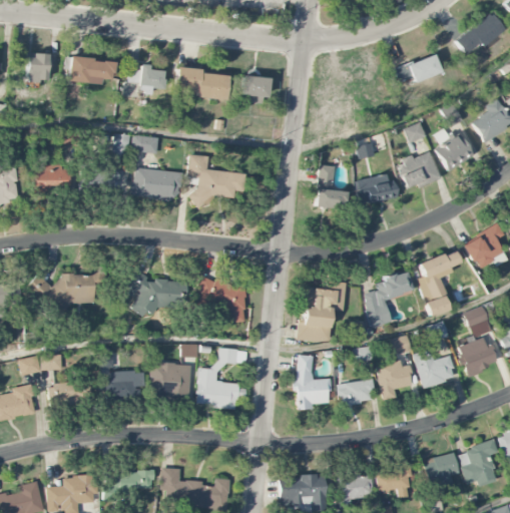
[(490,50),(507,37),(489,14),(454,40),(466,55),(483,42),(490,50)]
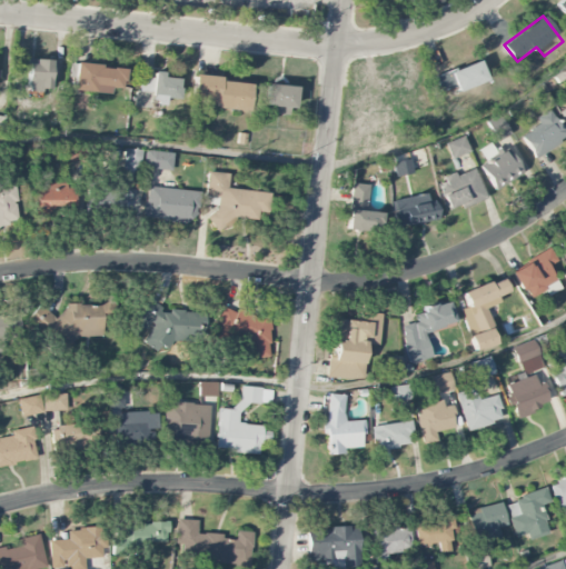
[(30,90),(53,90),(55,61),(31,60),(30,90)]
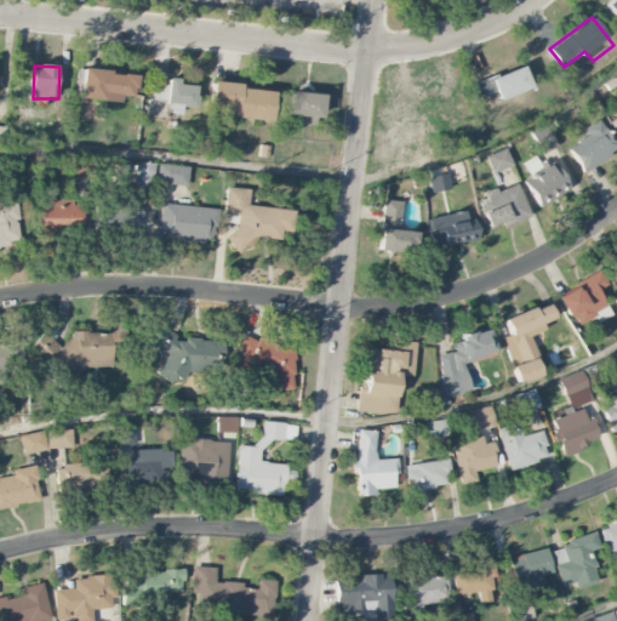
[(502,100),(533,87),(525,66),(491,80),(490,77),(476,83),(484,100),(500,93),(502,100)]
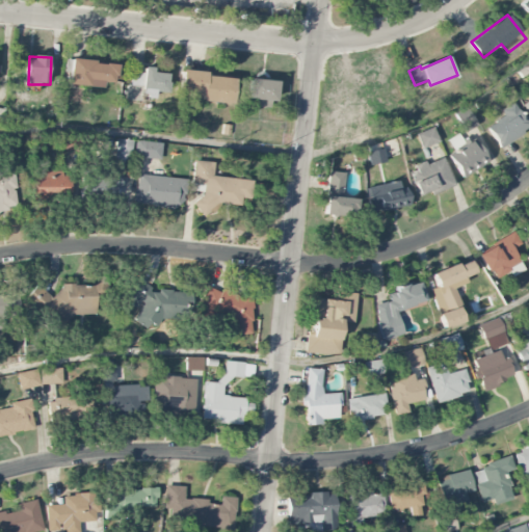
[(118,63),(73,59),(71,84),(104,87),(104,82),(116,83),(118,63)]
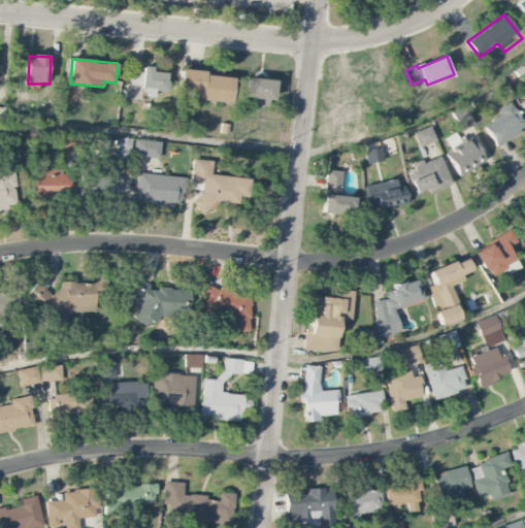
[(133,71),(132,84),(128,84),(127,99),(142,100),(142,94),(155,95),(155,91),(168,92),(169,73),(153,72),(154,67),(144,66),(143,72),(133,71)]
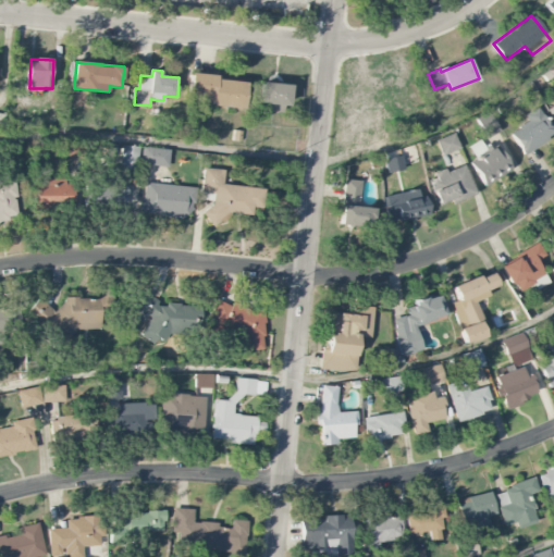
[(245,109),(248,83),(218,79),(218,76),(193,73),(191,96),(213,99),(212,106),(245,109)]
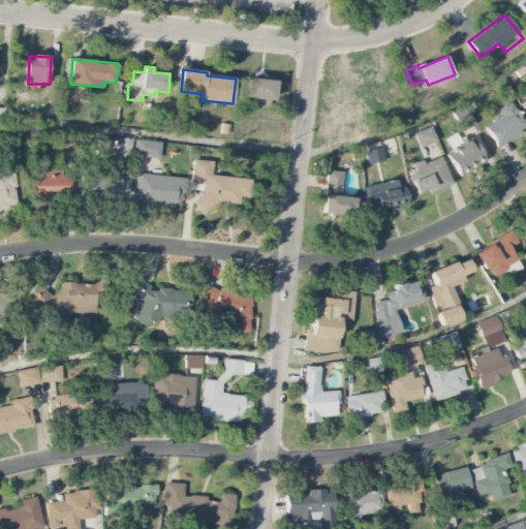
[(274,106),(275,80),(250,79),(249,105),(274,106)]
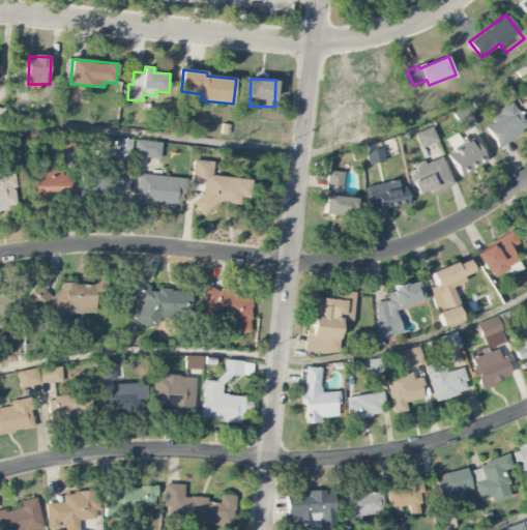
[(505,117),(489,124),(499,146),(526,133),(526,123),(517,101),(501,109),(505,117)]
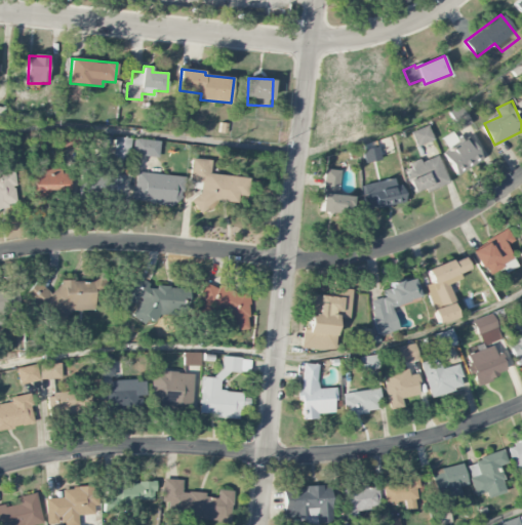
[(460,130),(473,124),(464,106),(451,112),(460,130)]
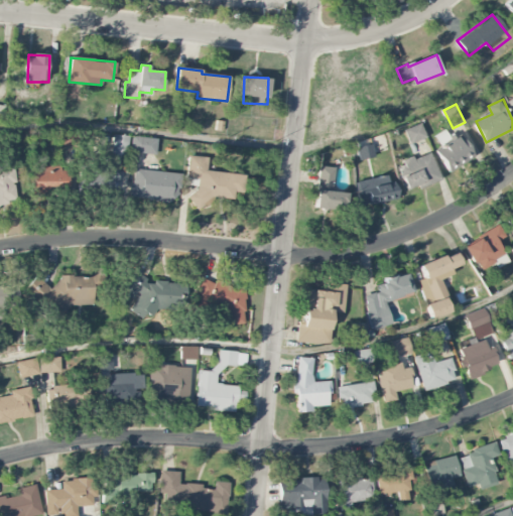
[(406,129),(412,144),(428,137),(422,123),(406,129)]
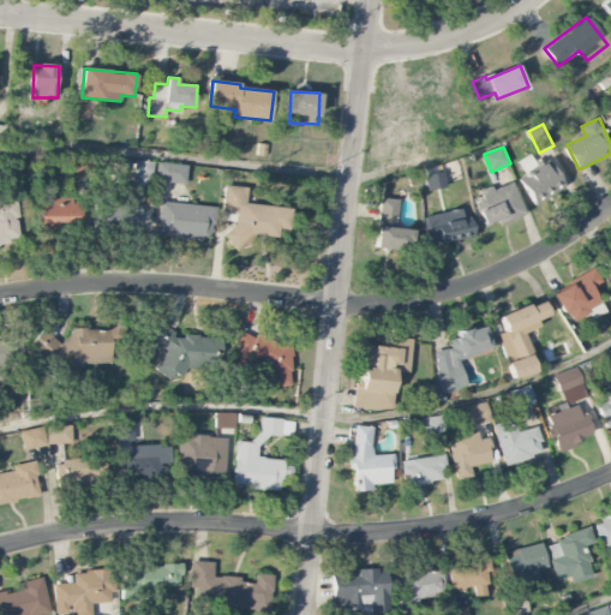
[(520,179),(537,206),(567,186),(550,160),(520,179)]
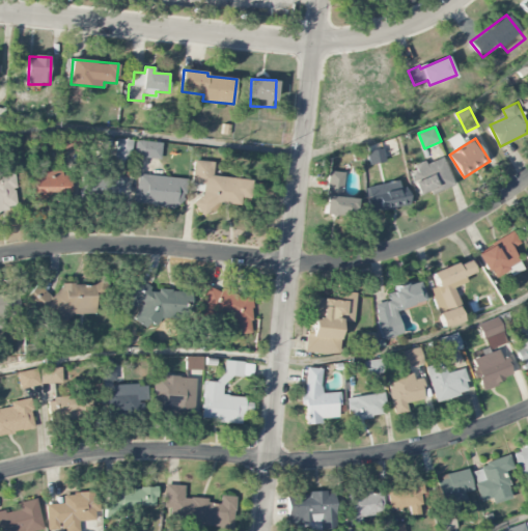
[(135,139),(118,139),(117,164),(134,165),(135,139)]
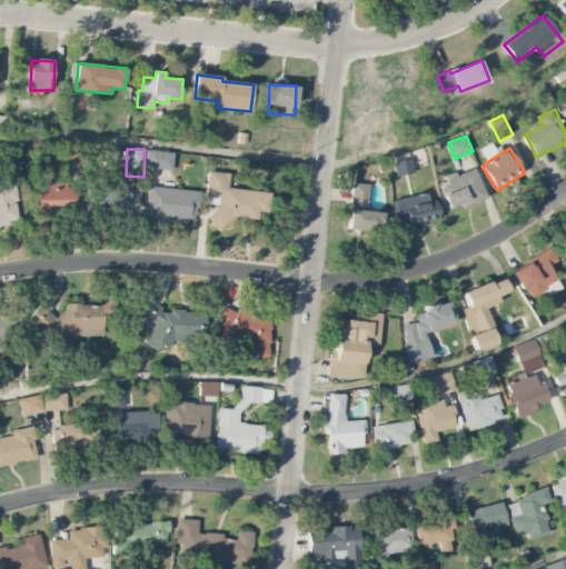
[(174,171),(176,153),(149,149),(147,167),(174,171)]
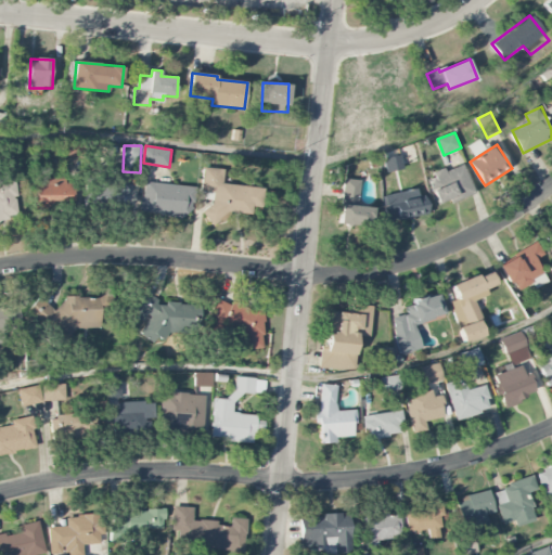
[(405,168),(402,156),(381,159),(383,171),(405,168)]
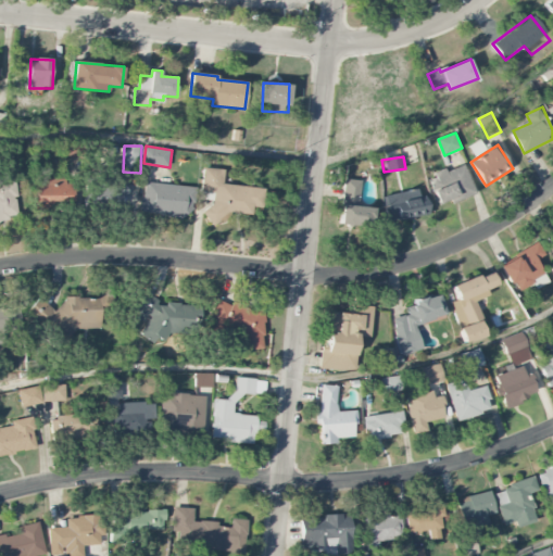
[(477,193),(465,165),(448,172),(447,169),(428,177),(440,204),(452,199),(453,204),(477,193)]
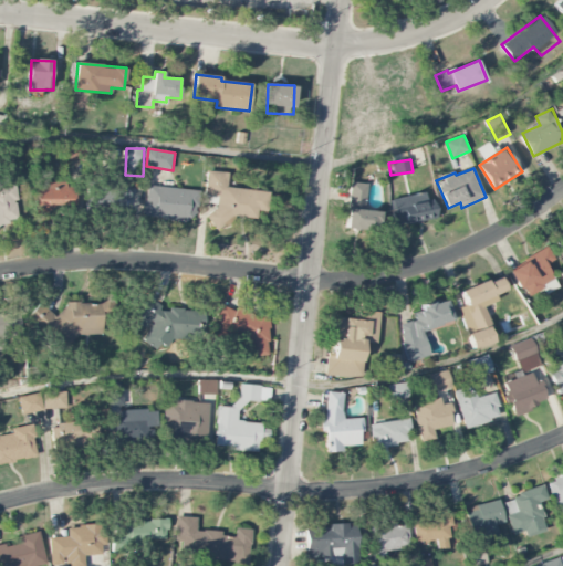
[(229,188),(230,173),(209,170),(207,196),(217,196),(215,224),(236,227),(236,217),(259,219),(259,211),(269,211),(271,191),(229,188)]
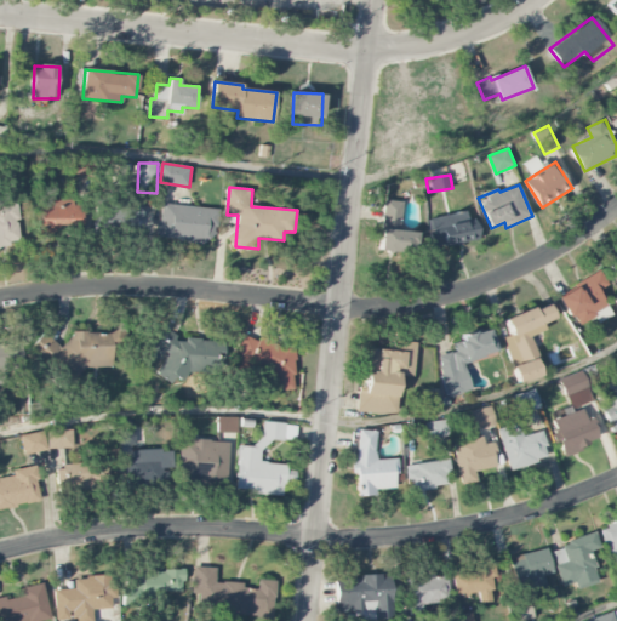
[(449,211),(446,195),(430,198),(433,214),(449,211)]
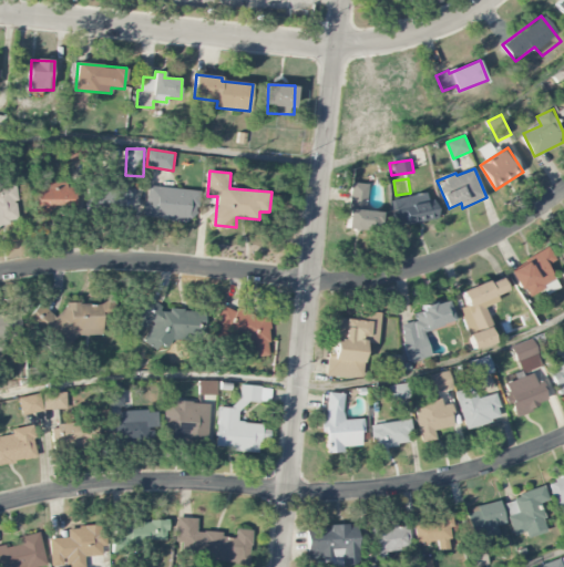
[(57,182),(38,183),(40,218),(52,217),(52,210),(79,209),(78,184),(57,185),(57,182)]
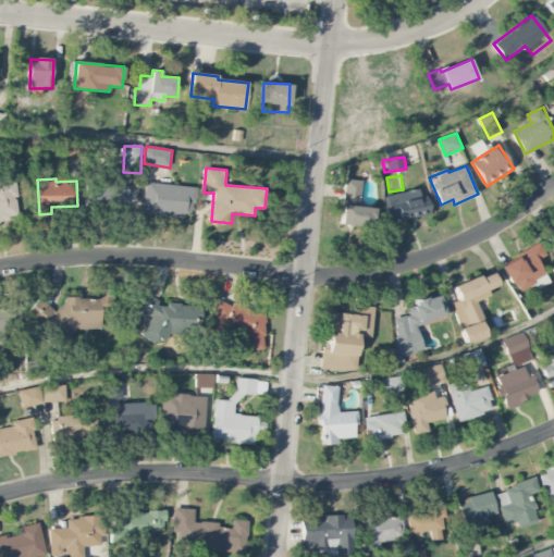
[(341,223),(373,229),(377,208),(360,206),(365,182),(348,178),(341,223)]
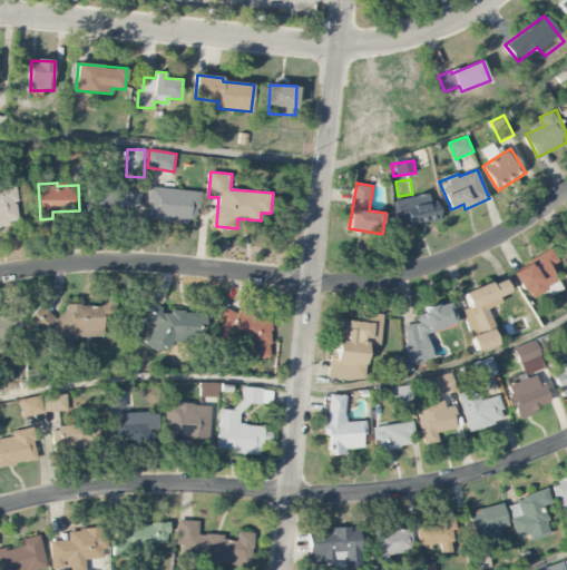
[(0,232),(22,227),(18,202),(21,202),(19,185),(0,187),(0,232)]
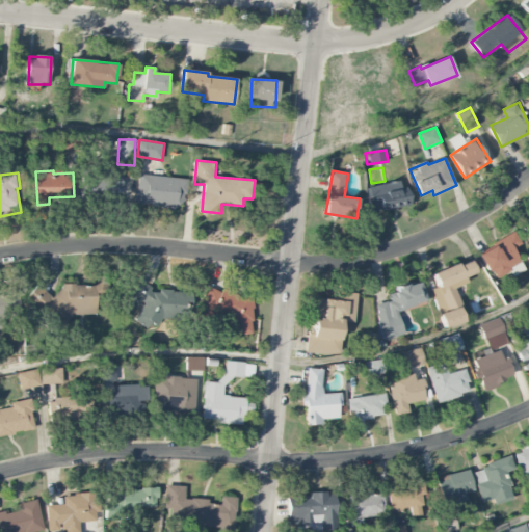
[(121,203),(125,180),(89,173),(85,195),(121,203)]
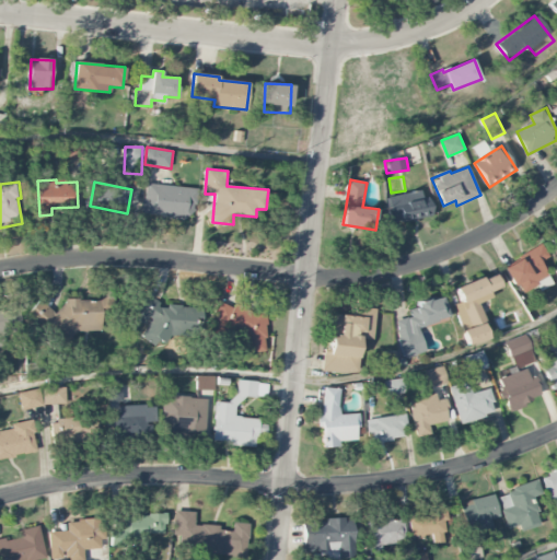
[(143,214),(194,221),(197,189),(148,183),(143,214)]
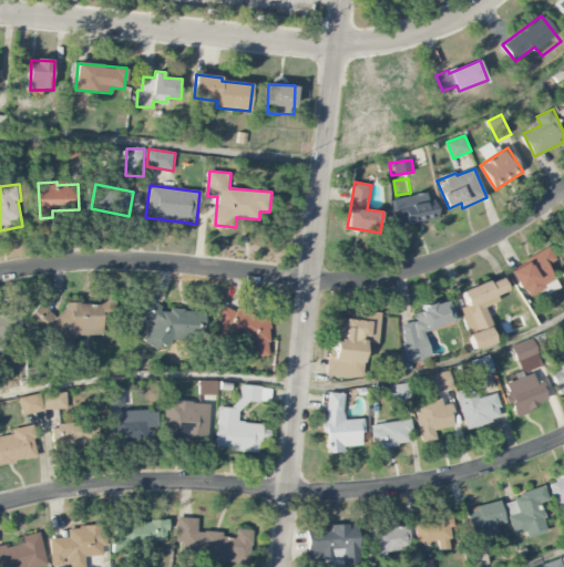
[(439,218),(433,192),(393,199),(399,226),(439,218)]
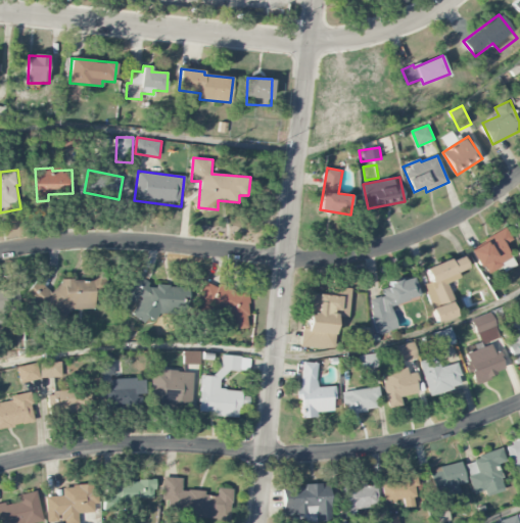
[(514,240),(508,229),(470,249),(480,268),(485,265),(490,274),(504,268),(506,272),(517,266),(506,244),(514,240)]
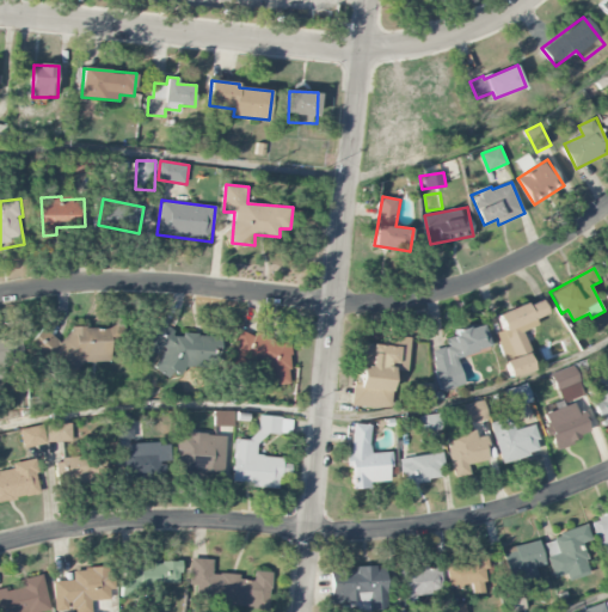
[(499,313),(504,331),(497,334),(507,359),(505,359),(513,378),(538,369),(524,331),(539,326),(536,318),(546,314),(541,299),(499,313)]
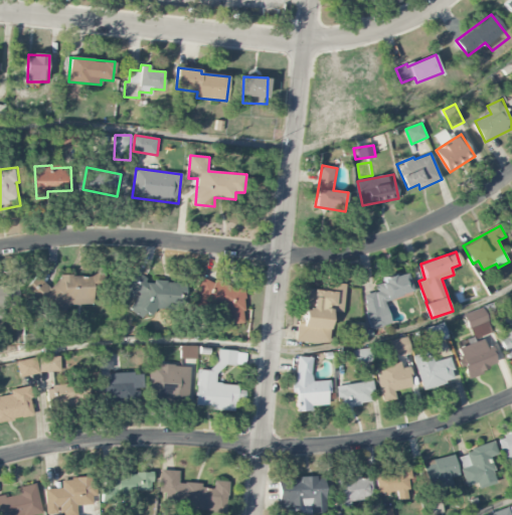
[(185,284),(148,279),(148,277),(136,272),(135,272),(126,293),(135,297),(131,311),(144,317),(147,313),(155,316),(158,308),(169,309),(172,303),(182,304),(185,284)]
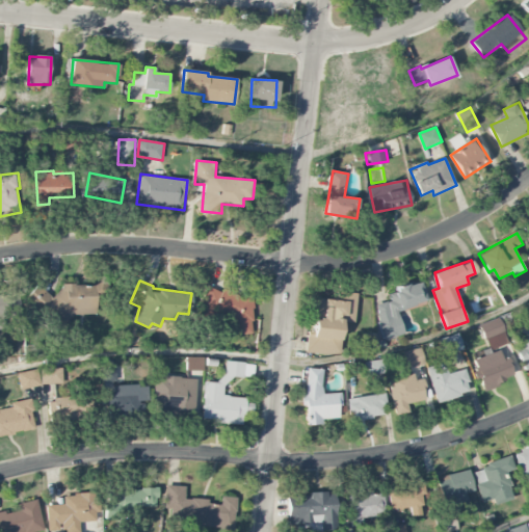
[(376,306),(386,341),(406,336),(399,310),(429,301),(423,281),(397,287),(398,292),(391,294),(393,300),(376,306)]
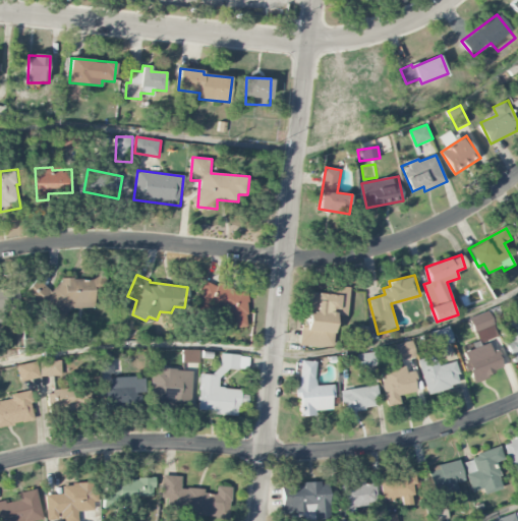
[(100,280),(59,278),(58,285),(31,284),(30,309),(99,312),(100,280)]
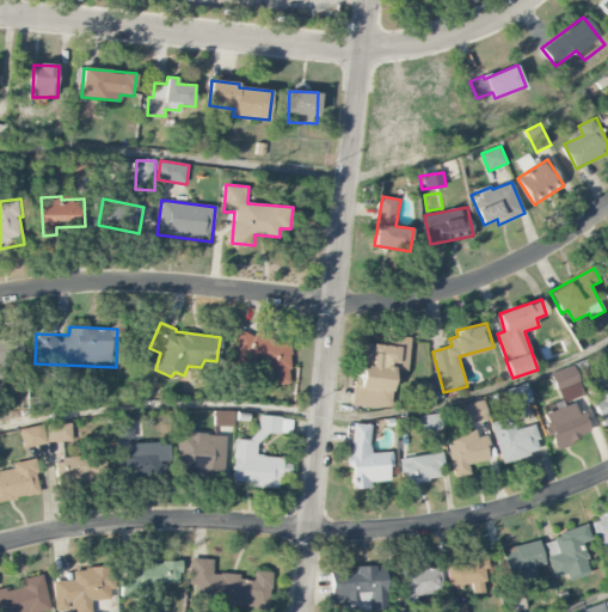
[(263,385),(292,385),(294,338),(235,336),(234,363),(263,365),(263,385)]
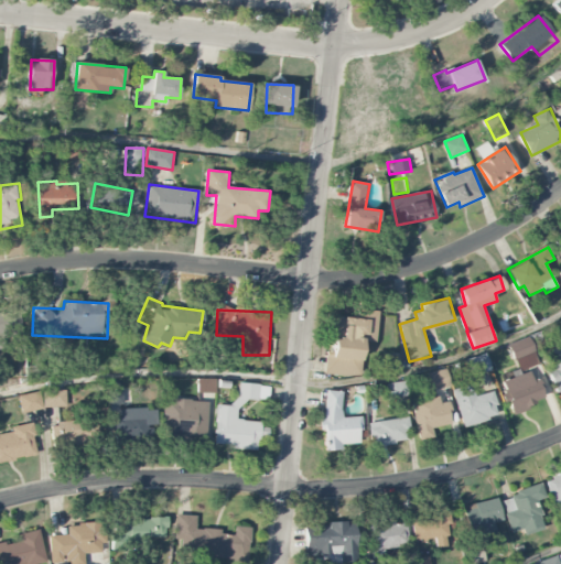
[(336,317),(334,351),(327,351),(325,373),(362,376),(364,340),(378,342),(380,311),(369,311),(368,320),(336,317)]
